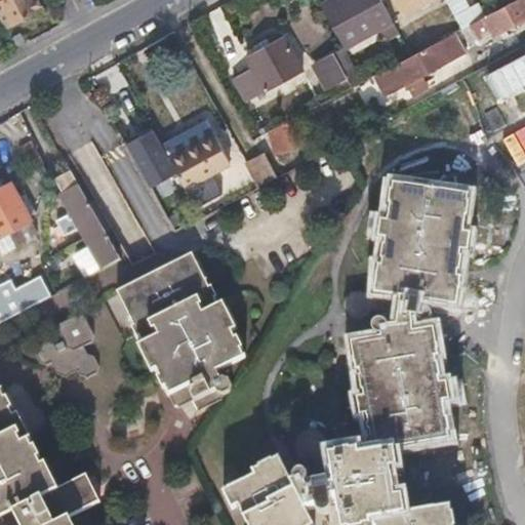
[(43,9),(38,0),(0,0),(0,13),(7,29),(43,9)]
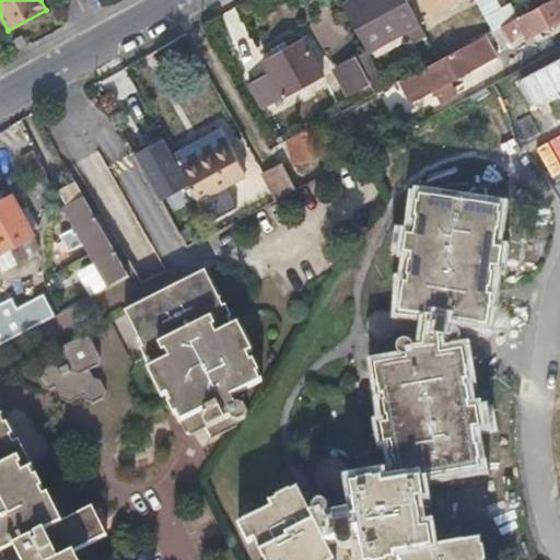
[(363,0),(345,11),(349,19),(382,0),(363,0)]
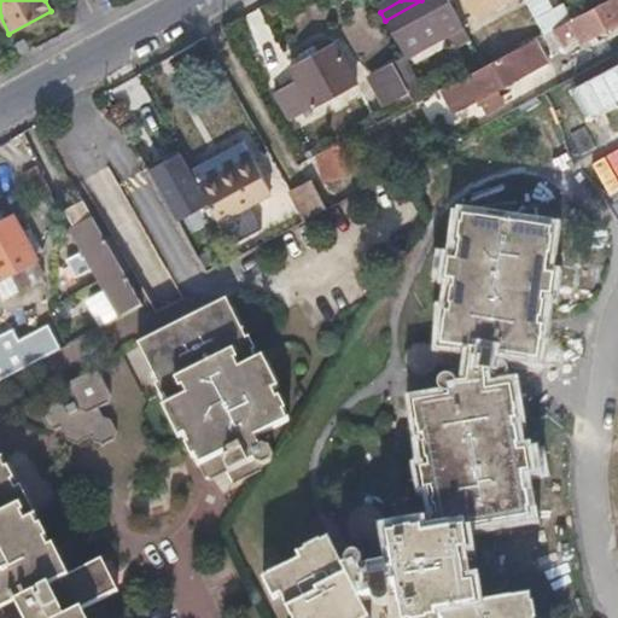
[(421,0),(385,21),(404,56),(464,22),(450,0),(421,0)]
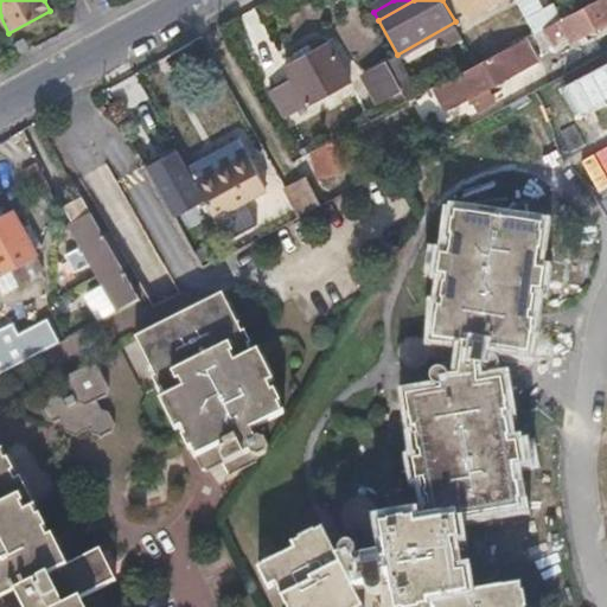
[(460,0),(467,12),(489,0),(460,0)]
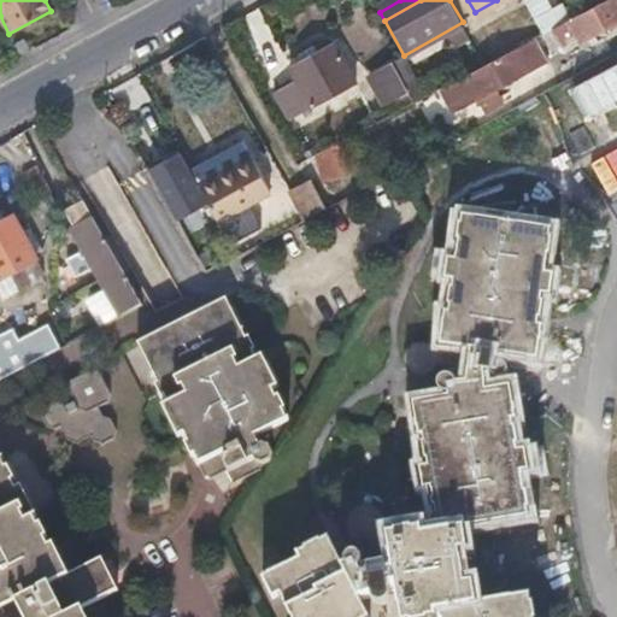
[(616,22),(616,0),(603,0),(601,1),(568,19),(580,42),(616,22)]
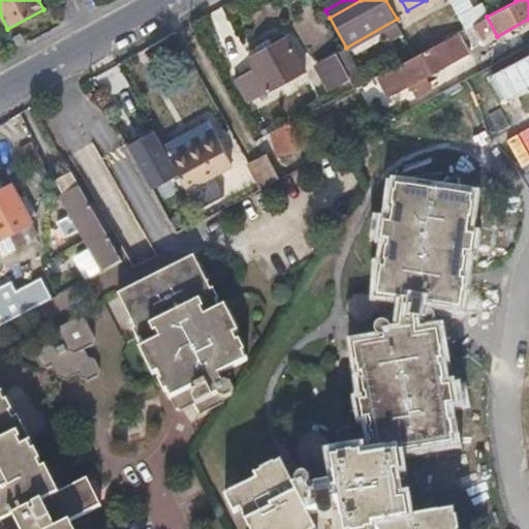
[(469,51),(458,32),(416,54),(379,73),(391,93),(409,83),(413,91),(429,83),(425,74),(469,51)]
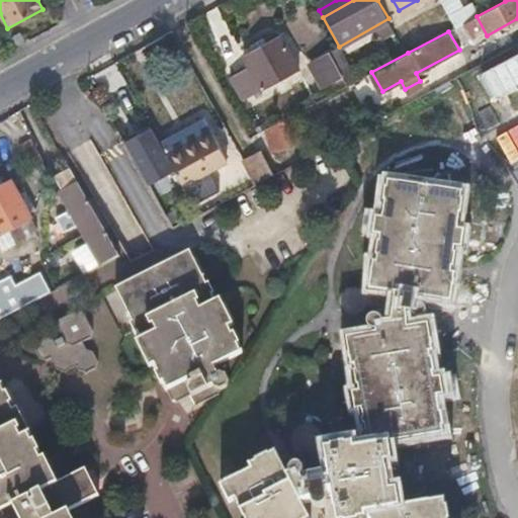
[(298,69),(281,35),(243,57),(249,67),(230,77),(243,99),(298,69)]
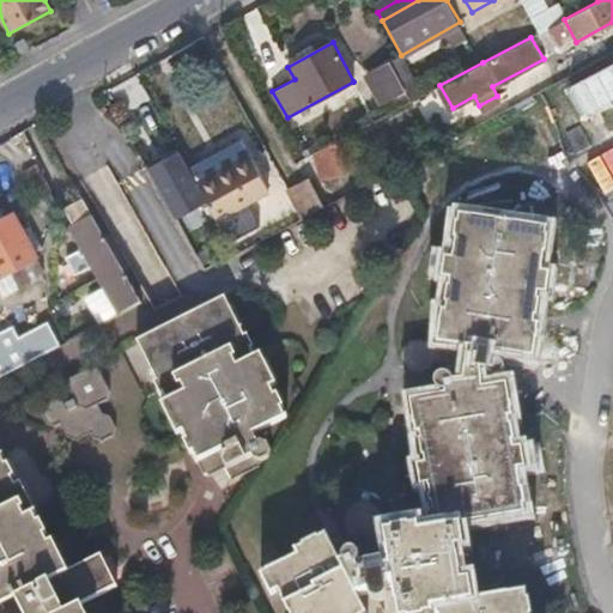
[(404,90),(411,101),(423,95),(401,55),(368,74),(382,102),(404,90)]
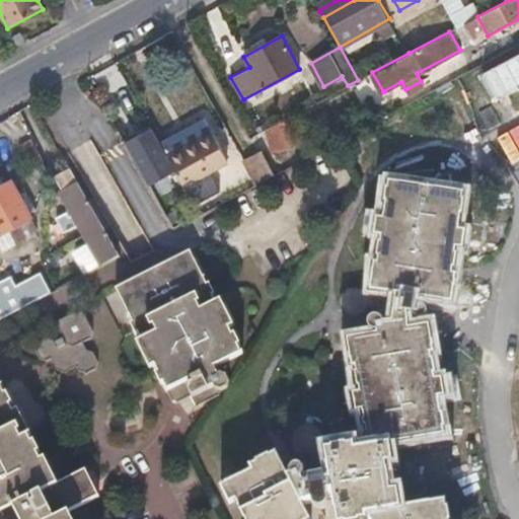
[(204,118),(159,142),(168,157),(212,132),(204,118)]
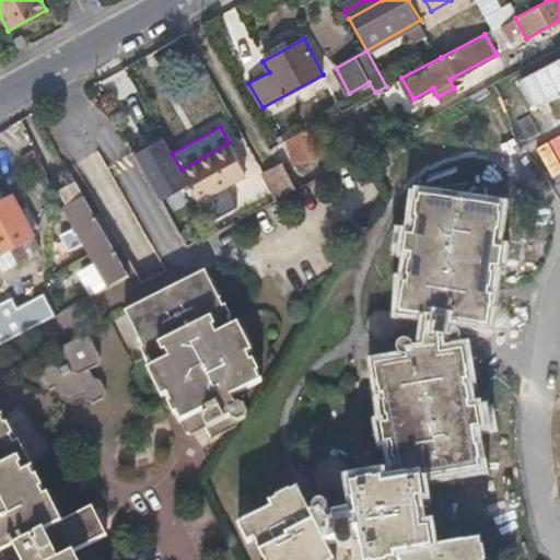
[(286,138),(295,174),(324,166),(314,130),(286,138)]
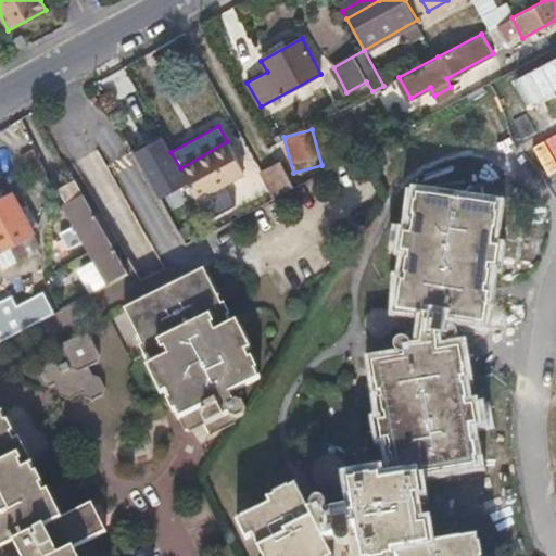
[(180,168),(188,181),(197,197),(244,171),(227,141),(180,168)]
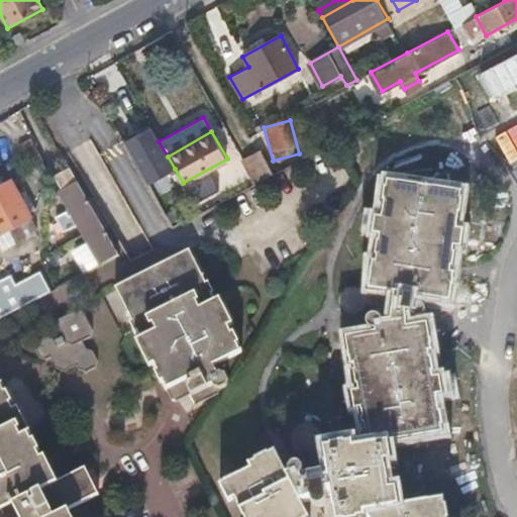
[(256,183),(274,173),(259,148),(242,158),(256,183)]
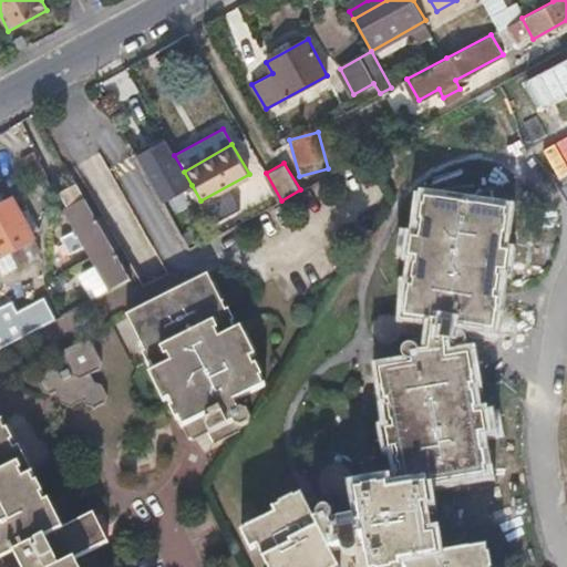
[(302,175),(298,178),(302,185),(307,182),(302,175)]
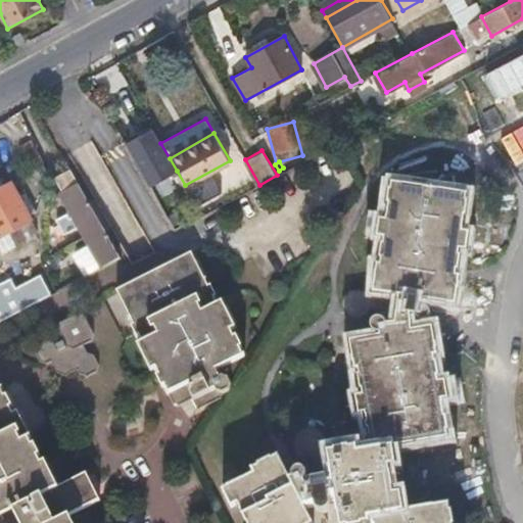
[(177,171),(150,186),(175,230),(192,221),(183,203),(192,198),(185,185),(177,171)]
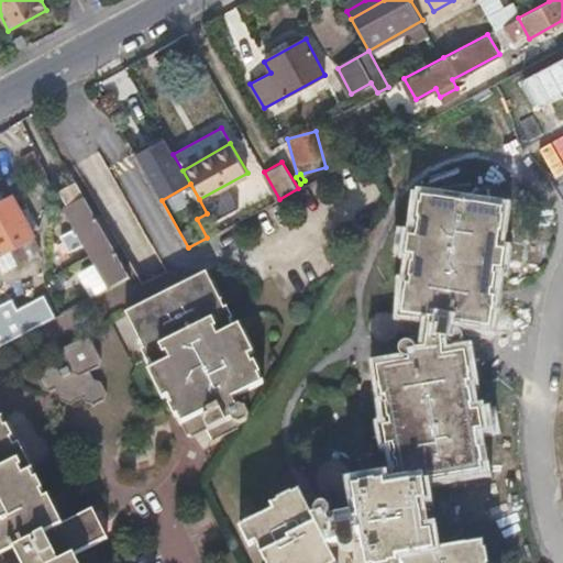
[(485,562),(483,547),(435,555),(431,537),(423,538),(419,510),(424,507),(421,486),(482,474),(475,433),(484,431),(482,412),(475,415),(465,357),(454,360),(452,350),(456,345),(459,340),(457,333),(454,329),(455,321),(490,324),(498,268),(503,267),(505,249),(497,247),(504,208),(421,196),(416,235),(407,234),(405,253),(409,253),(401,311),(398,311),(393,302),(385,297),(375,296),(368,296),(359,300),(352,308),(350,319),(351,331),(360,341),(367,344),(374,345),(385,344),(394,337),(398,329),(408,330),(408,340),(405,343),(403,348),(403,354),(406,360),(410,364),(416,364),(417,368),(384,375),(394,432),(390,433),(393,452),(399,451),(406,489),(393,493),(390,486),(370,490),(371,482),(370,475),(363,465),(357,461),(349,459),(341,459),(331,462),(323,470),(320,477),(320,488),(324,497),(331,504),(340,508),(350,508),(351,518),(342,520),(338,515),(335,514),(328,511),(322,514),(315,520),(300,493),(275,506),(276,511),(242,530),(251,547),(258,543),(268,562),(354,562),(361,553),(361,545),(364,545),(366,562),(396,562),(396,559),(400,559),(400,562),(485,562)]
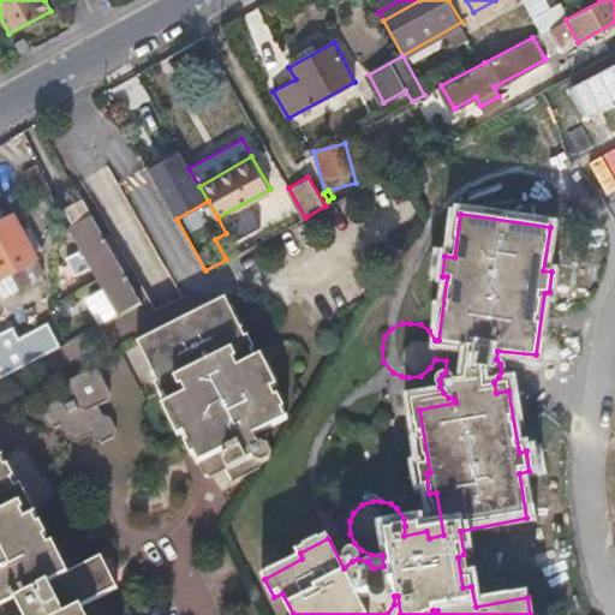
[(43,273),(13,218),(0,225),(0,280),(11,275),(18,287),(43,273)]
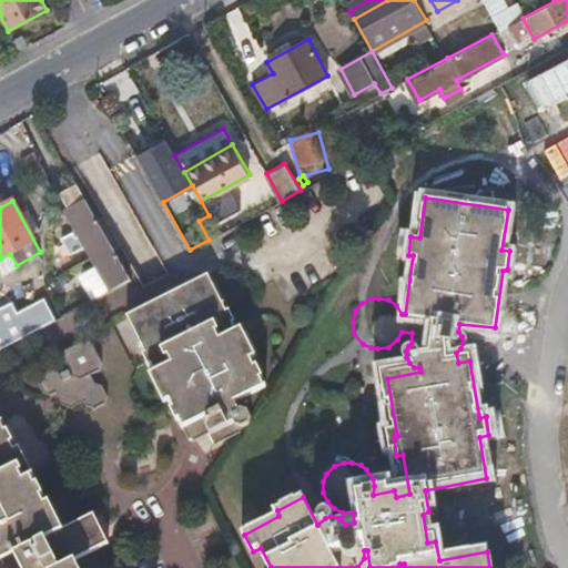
[(131,282),(93,215),(78,224),(89,243),(81,249),(93,270),(79,277),(87,291),(101,284),(107,294),(131,282)]
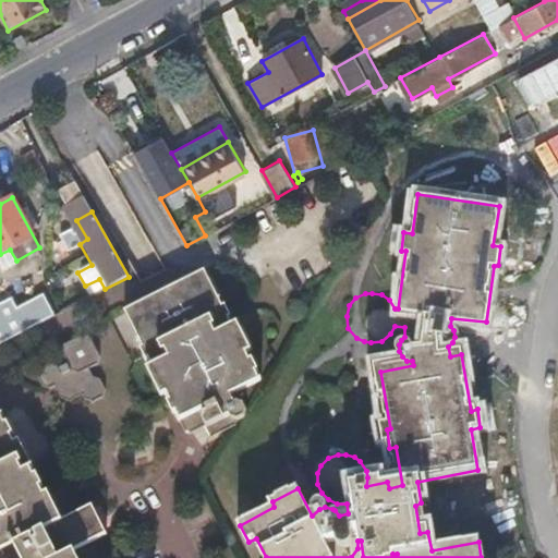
[(210,299),(215,298),(217,295),(203,268),(195,271),(210,299)]
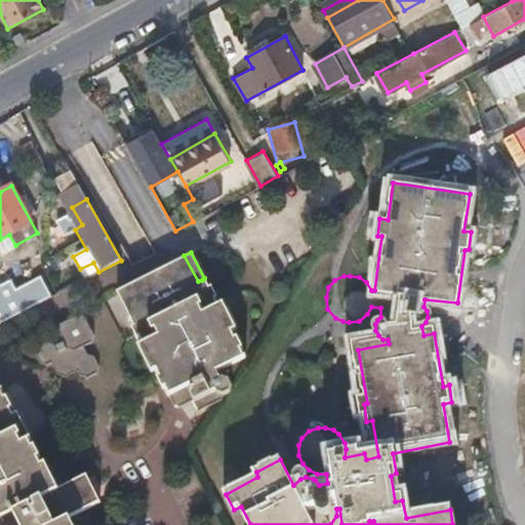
[(221,395),(229,391),(233,386),(223,365),(242,356),(238,350),(243,347),(236,335),(233,336),(230,331),(216,305),(213,298),(216,295),(209,283),(205,285),(202,280),(198,281),(184,255),(122,288),(134,313),(129,315),(133,323),(130,325),(136,337),(139,335),(144,341),(157,368),(160,374),(157,376),(161,386),(165,385),(169,394),(172,393),(180,408),(193,402),(198,410),(221,397),(221,395)]
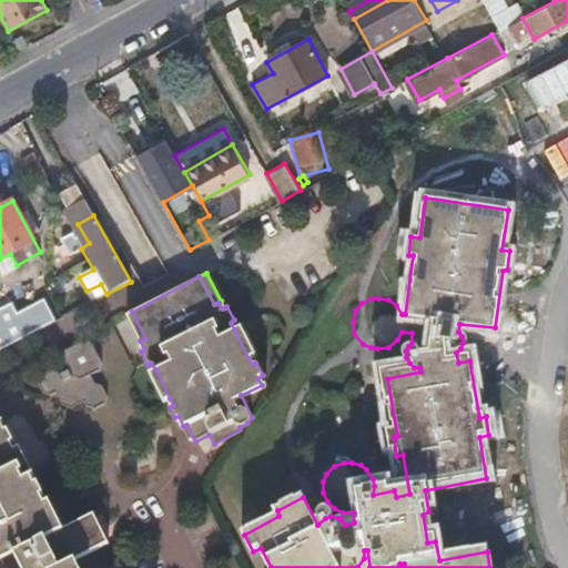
[(0,306),(0,350),(56,321),(48,305),(20,320),(10,302),(0,306)]
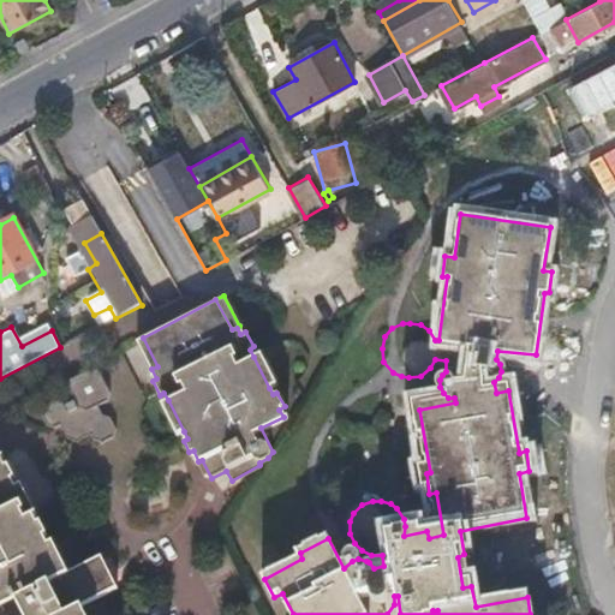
[(151,370),(151,369),(157,366),(143,338),(136,341),(151,370)]
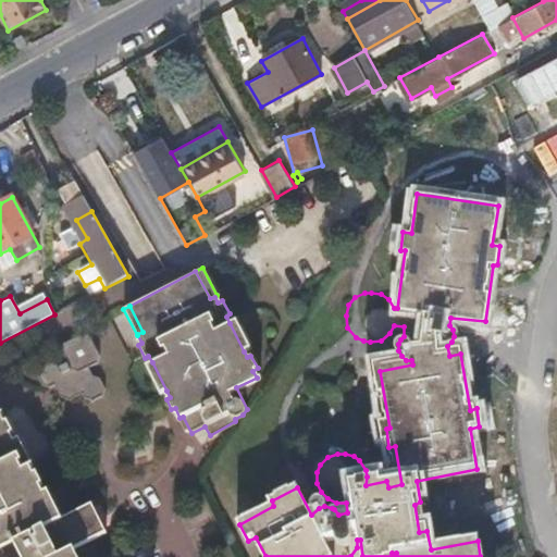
[(230,323),(244,351),(250,348),(236,320),(230,323)]
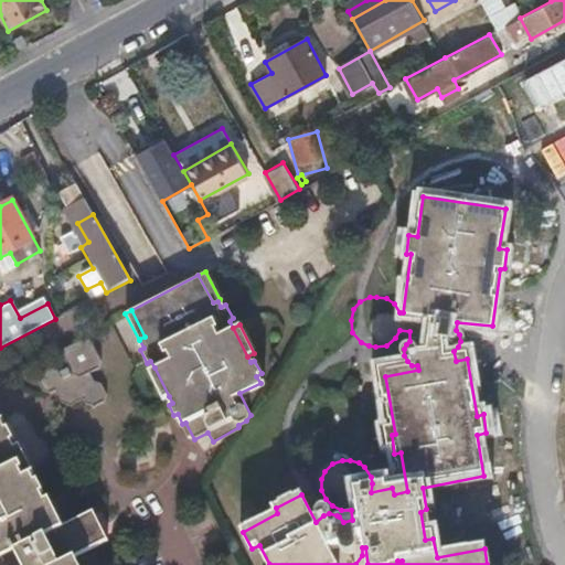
[(93,340),(84,337),(66,345),(63,356),(68,365),(60,370),(56,368),(52,365),(41,372),(40,379),(44,388),(53,391),(60,387),(65,397),(74,400),(82,394),(87,403),(97,406),(106,402),(109,393),(105,383),(98,381),(93,372),(98,366),(102,358),(93,340)]
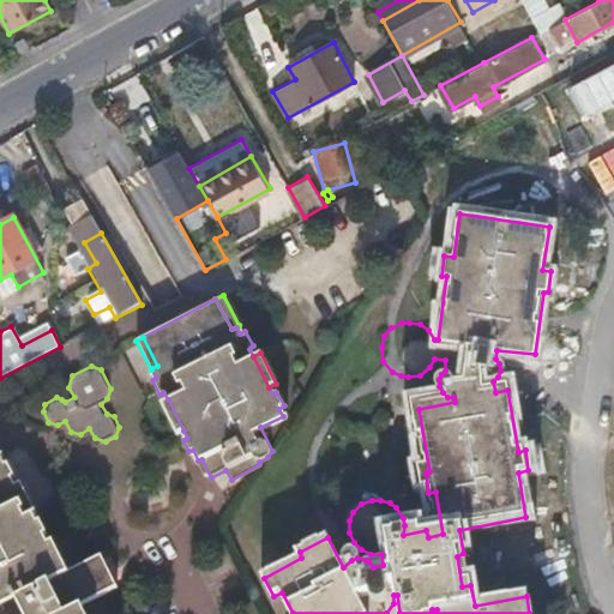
[(176,435),(184,431),(168,399),(161,404),(176,435)]
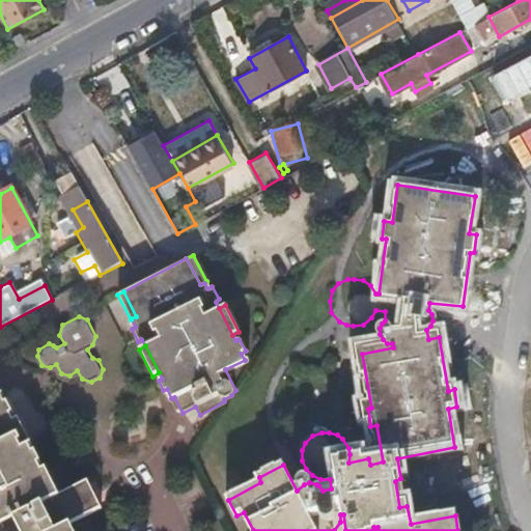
[(66,530),(64,527),(72,523),(101,508),(88,481),(60,496),(54,499),(43,476),(38,469),(43,467),(37,456),(33,458),(29,451),(15,424),(11,417),(16,415),(10,403),(5,404),(1,396),(0,396),(0,530),(66,530)]
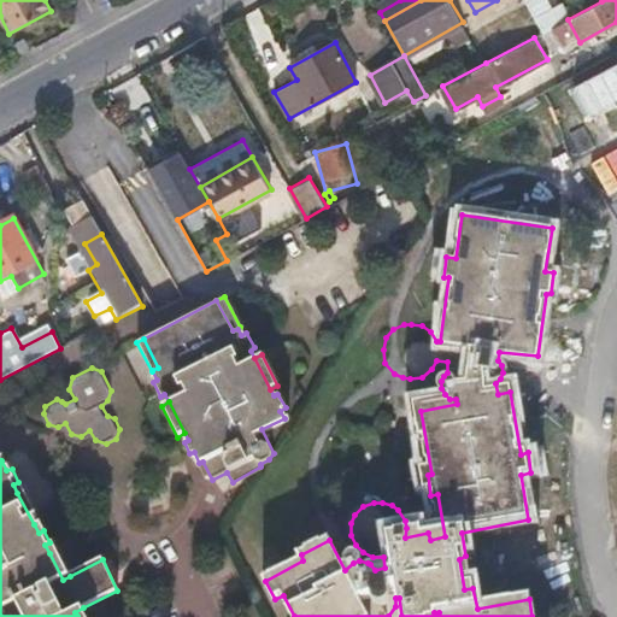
[(25,489),(17,493),(34,524),(41,519),(25,489)]
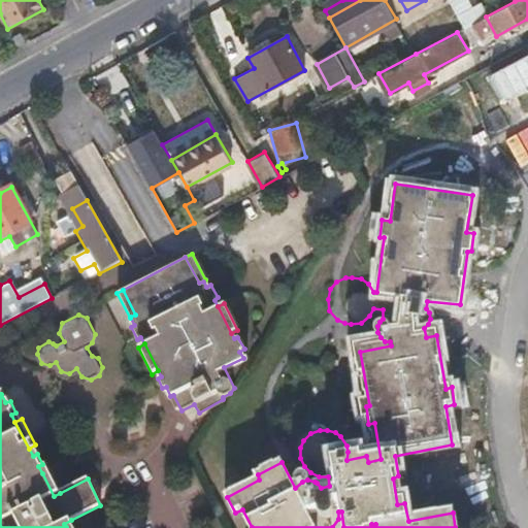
[(47,471),(42,473),(54,496),(60,493),(47,471)]
